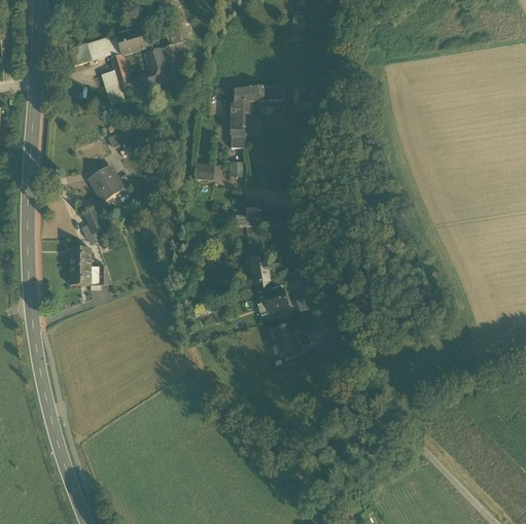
[(193,38),(182,0),(154,0),(167,39),(168,45),(176,43),(185,40),(193,38)]
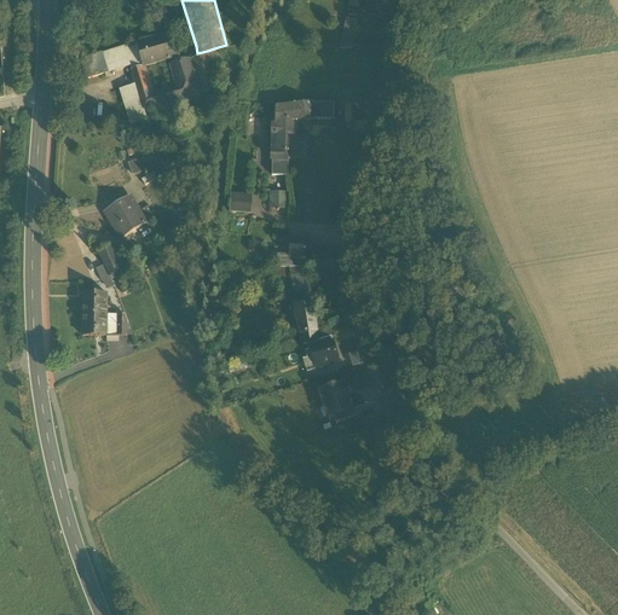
[(151,47),(155,59),(178,53),(171,30),(142,39),(144,50),(151,47)]
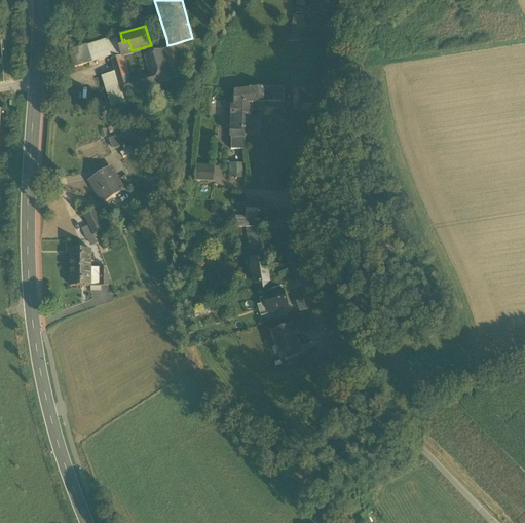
[(110,53),(111,57),(121,53),(132,50),(128,40),(122,42),(120,33),(105,37),(110,52),(110,53)]
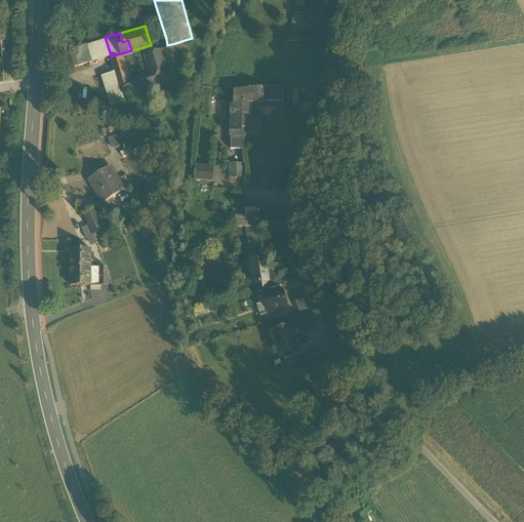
[(105,37),(89,42),(82,44),(87,59),(93,57),(110,53),(110,52),(105,37)]
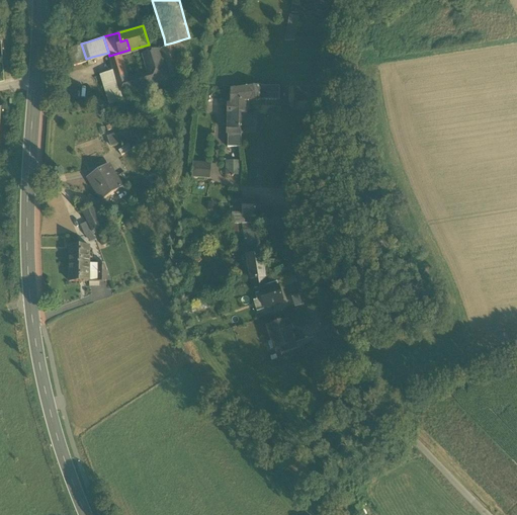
[(159,47),(165,45),(164,38),(151,43),(153,49),(159,47)]
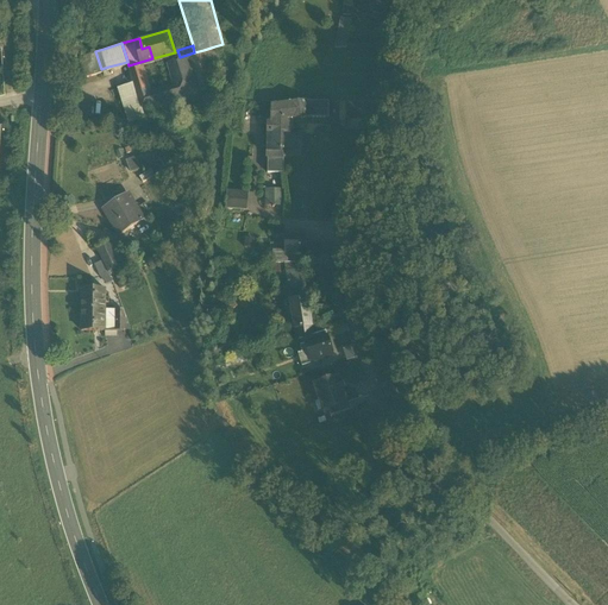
[(204,50),(208,65),(219,63),(214,46),(204,50)]
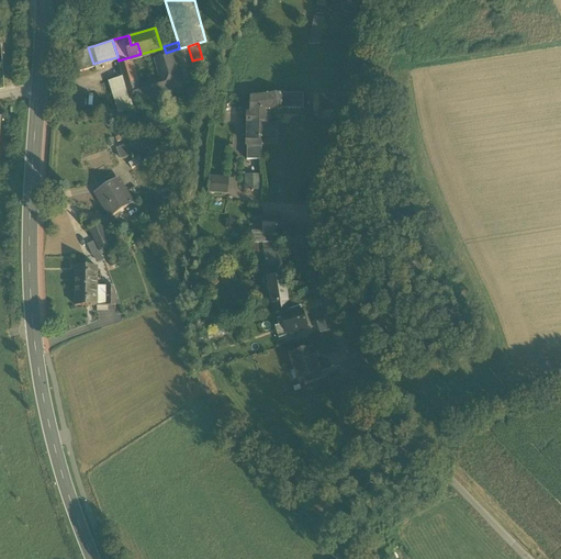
[(179,48),(172,51),(181,81),(197,77),(192,60),(188,46),(179,48)]
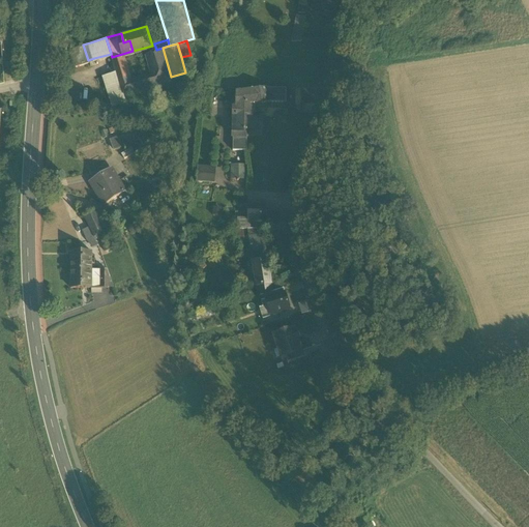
[(88,60),(83,45),(70,49),(69,65),(88,60)]
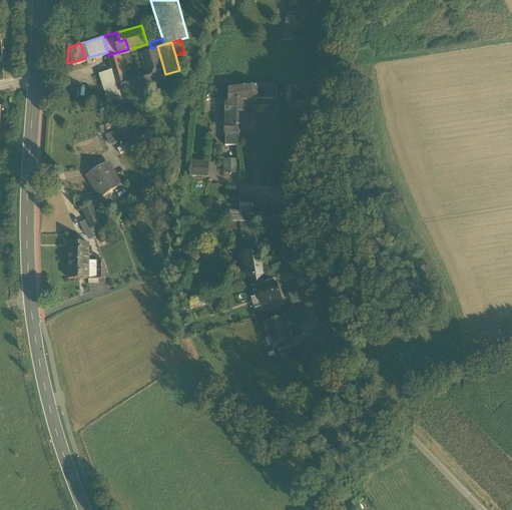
[(141,51),(147,68),(150,79),(165,74),(157,46),(151,48),(141,51)]
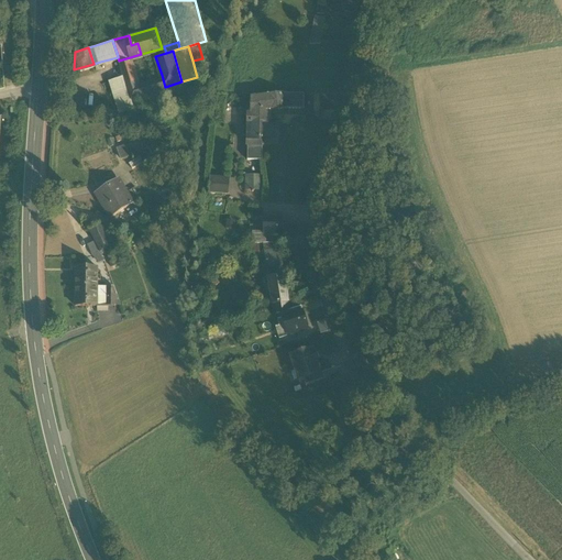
[(133,67),(130,57),(119,61),(122,72),(133,67)]
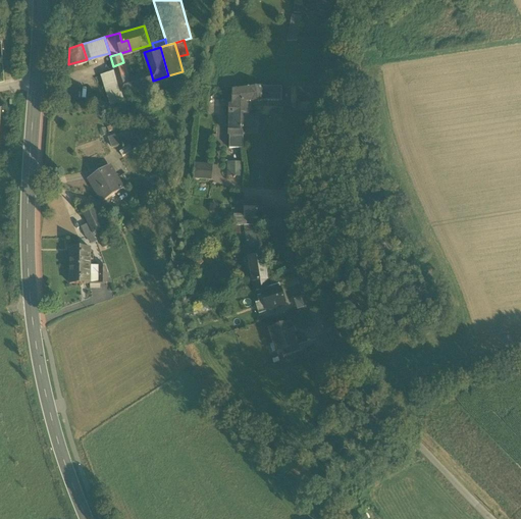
[(127,76),(123,62),(113,66),(113,68),(120,90),(153,81),(150,69),(127,76)]
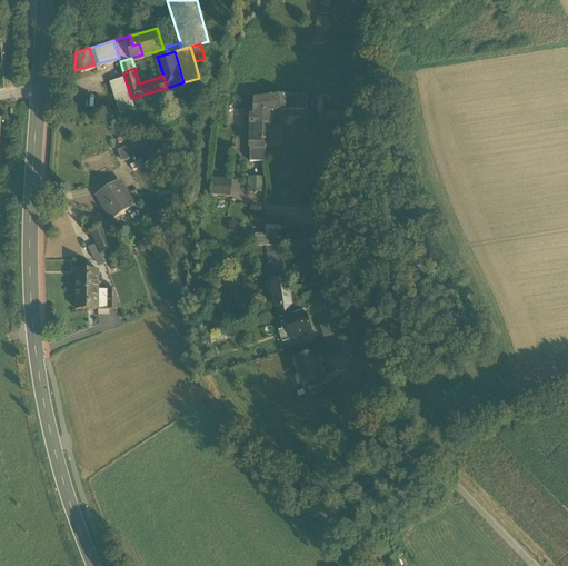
[(131,98),(123,75),(110,78),(120,110),(133,106),(131,98)]
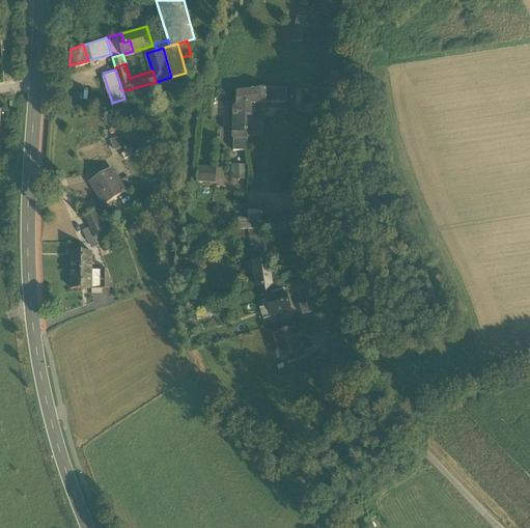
[(266,85),(241,89),(243,102),(249,102),(254,102),(268,100),(266,85)]
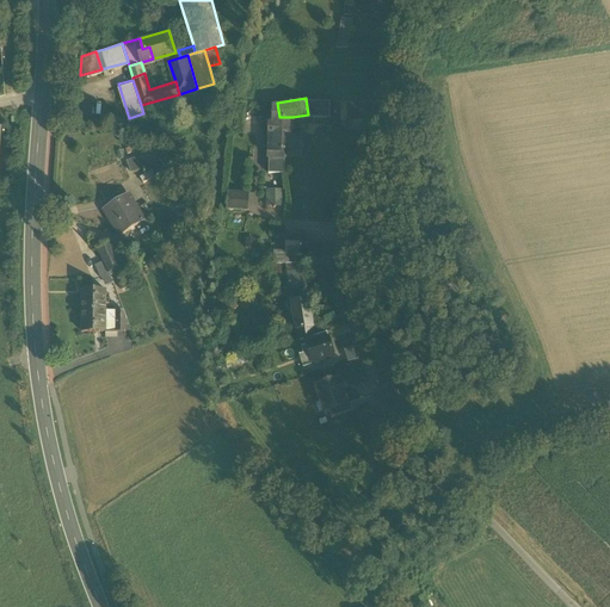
[(308,115),(330,115),(328,98),(306,98),(308,115)]
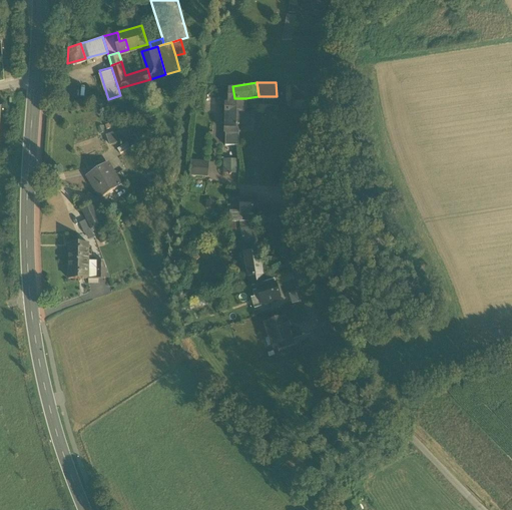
[(243,101),(241,101),(227,102),(224,102),(224,110),(227,110),(227,122),(224,122),(224,130),(237,130),(238,130),(237,124),(237,121),(237,110),(243,110),(243,101)]
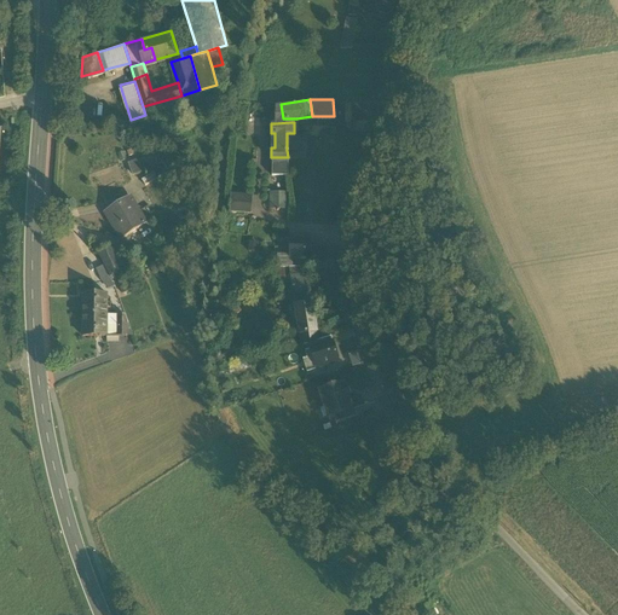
[(294,133),(287,133),(287,146),(300,146),(300,133),(294,133)]
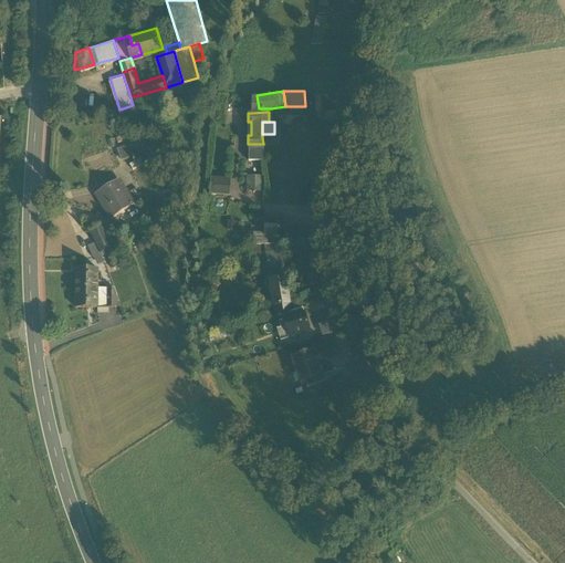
[(117,147),(121,157),(128,155),(124,144),(117,147)]
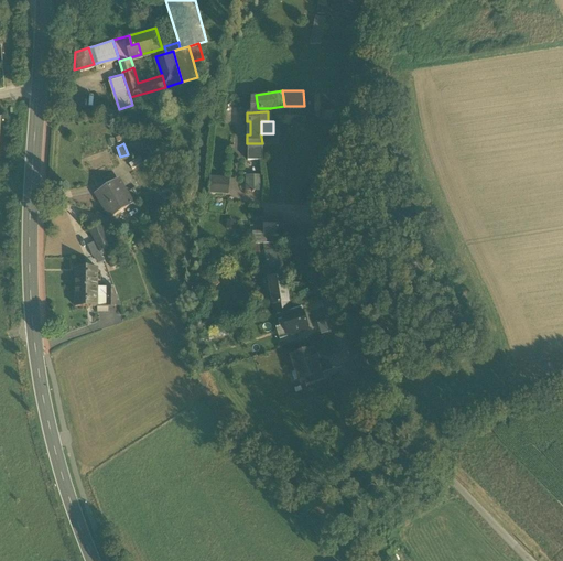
[(261,158),(261,143),(247,143),(246,158),(261,158)]
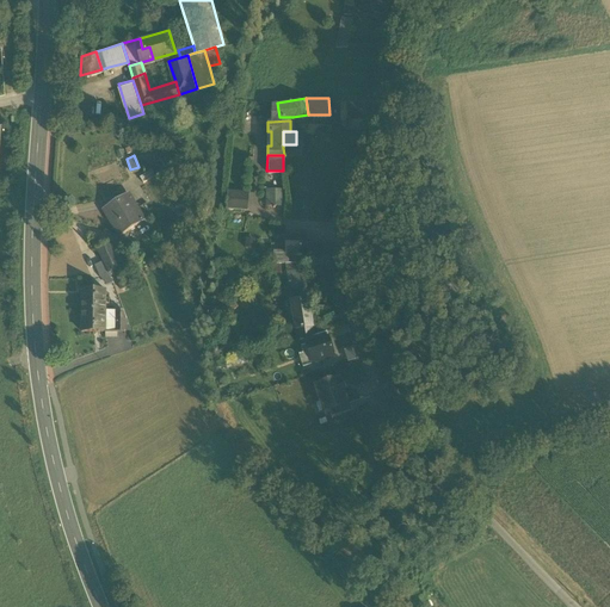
[(139,174),(142,180),(154,173),(151,167),(139,174)]
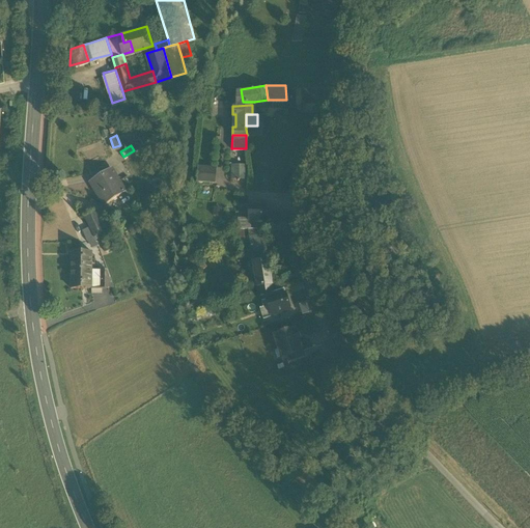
[(232,176),(245,176),(245,164),(232,164),(232,176)]
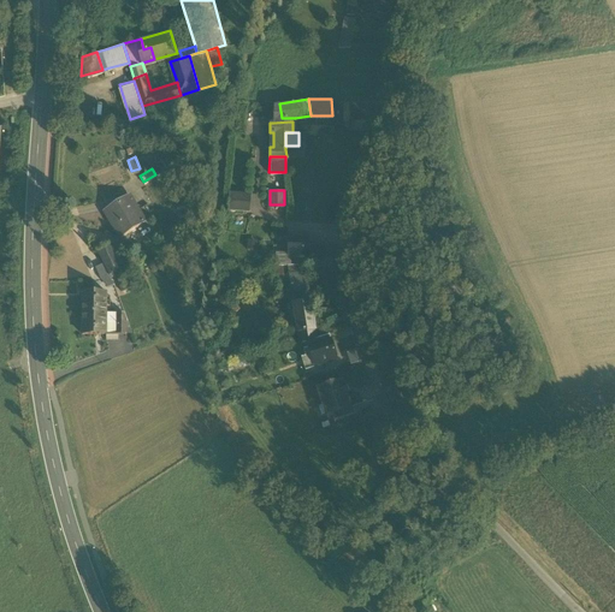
[(226,207),(248,209),(250,192),(229,191),(226,207)]
